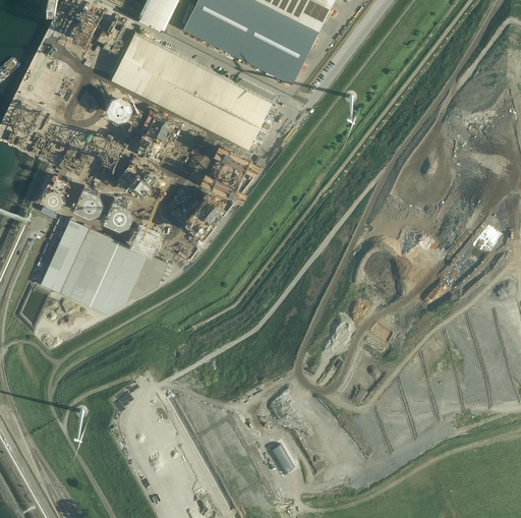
[(147,0),(139,16),(140,17),(139,19),(162,31),(163,29),(164,29),(178,0),(147,0)]
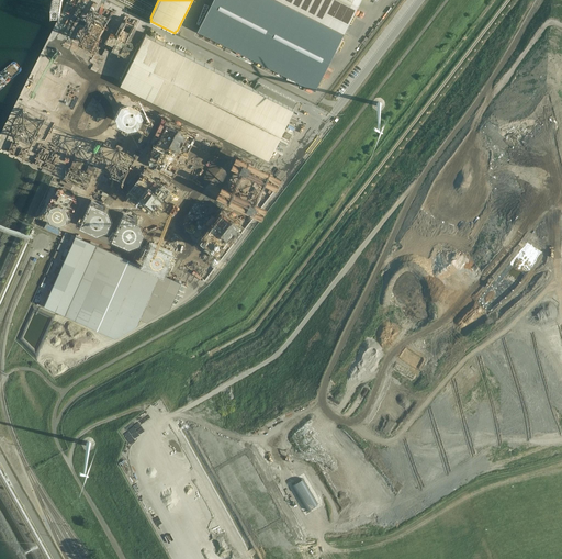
[(315,92),(344,35),(273,0),(213,0),(198,32),(315,92)]
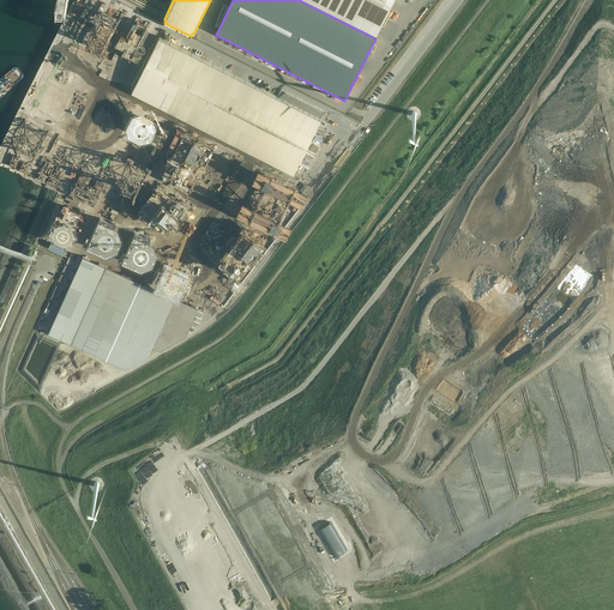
[(395,0),(299,0),(375,38),(395,0)]
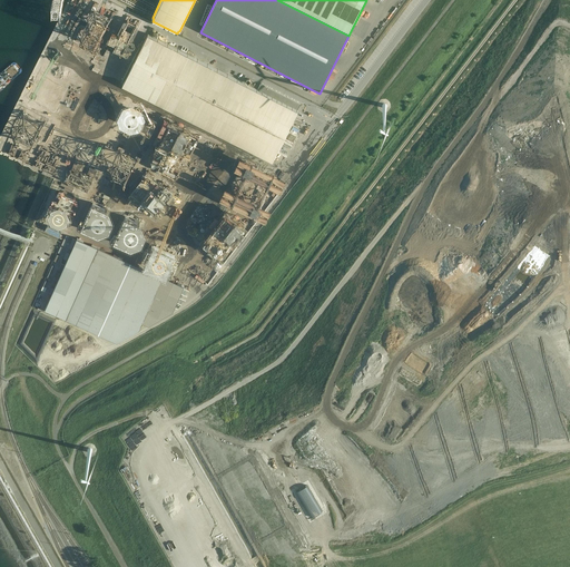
[(148,37),(123,87),(273,164),(301,107),(261,86),(257,93),(148,37)]
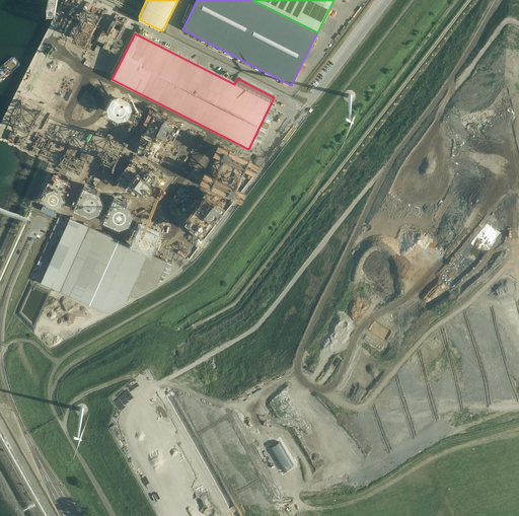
[(85,124),(68,166),(77,170),(95,128),(85,124)]
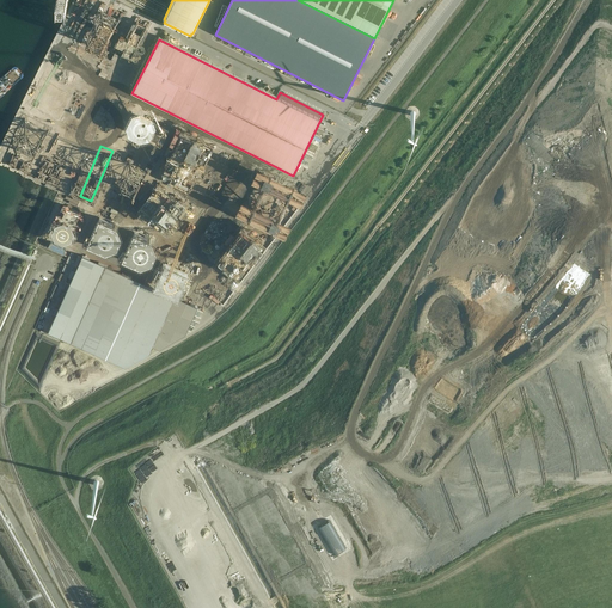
[(185,280),(222,308),(300,209),(262,179),(185,280)]
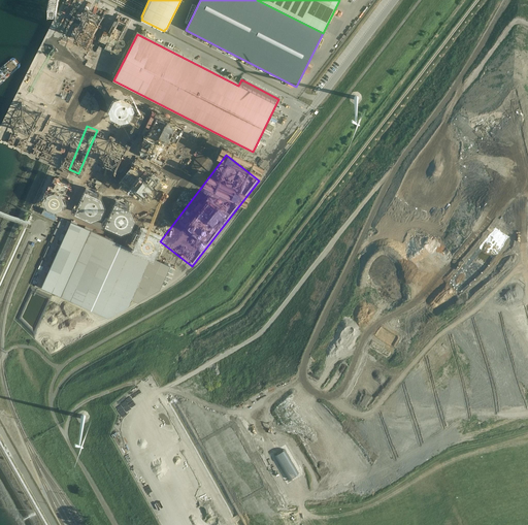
[(153,221),(149,219),(156,204),(145,200),(135,224),(146,229),(149,225),(150,226),(153,221)]
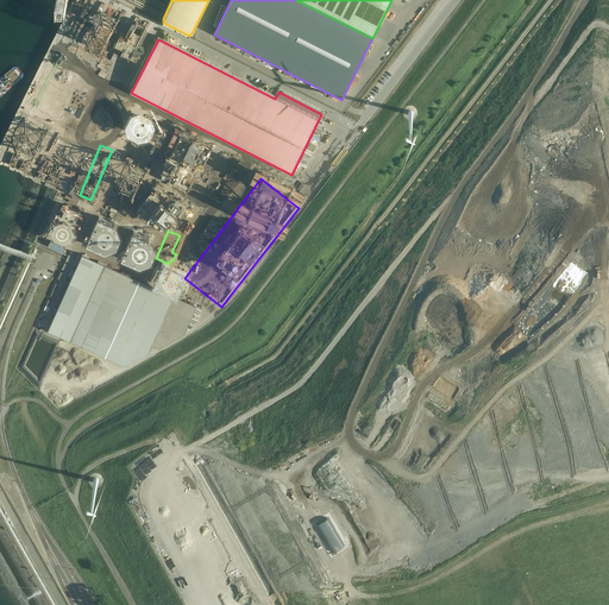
[(48,333),(125,367),(149,354),(152,346),(158,350),(184,334),(196,308),(82,257),(48,333)]
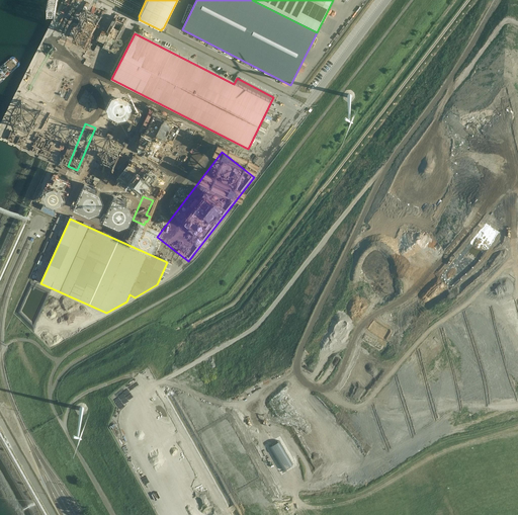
[(53,245),(60,224),(54,222),(47,243),(53,245)]
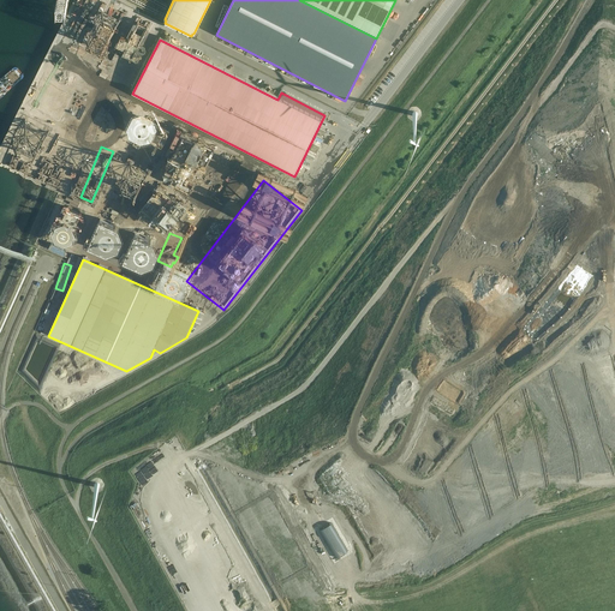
[(336,561),(347,555),(330,526),(328,528),(323,531),(320,533),(336,561)]
